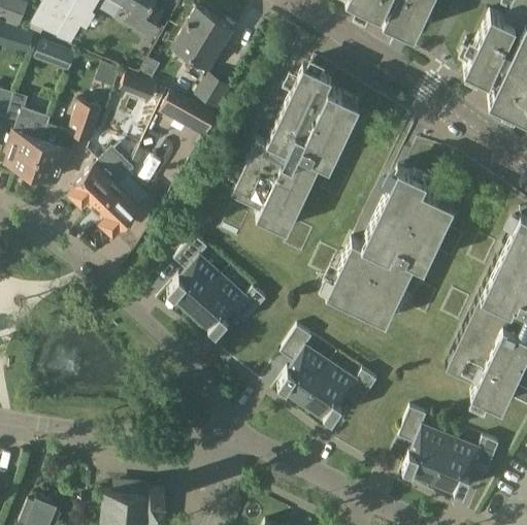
[(15,0),(14,0),(6,22),(19,27),(27,4),(15,0)]
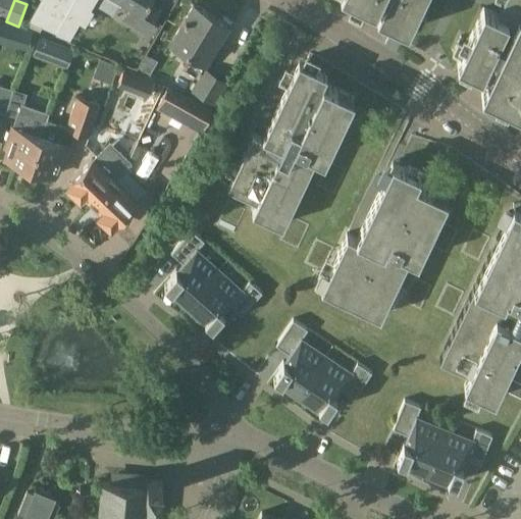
[(76,0),(46,0),(34,22),(58,34),(66,19),(75,3),(76,0)]
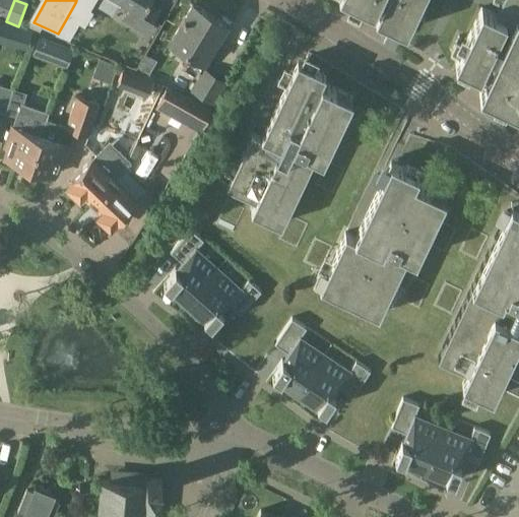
[(151,0),(76,0),(75,3),(91,12),(96,0),(106,0),(119,8),(122,5),(130,10),(125,18),(150,33),(161,13),(148,6),(151,0)]
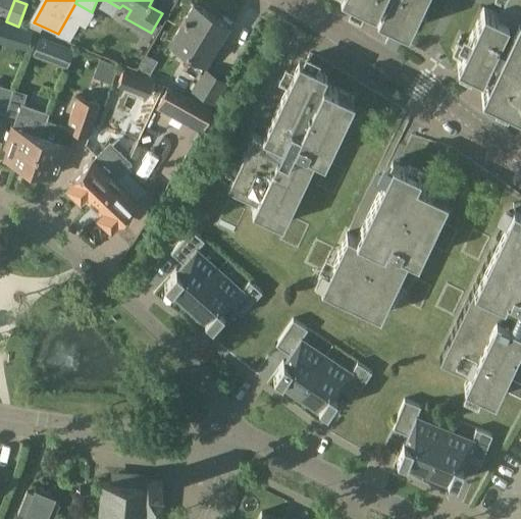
[(357,0),(387,14),(384,22),(408,34),(423,0),(357,0)]
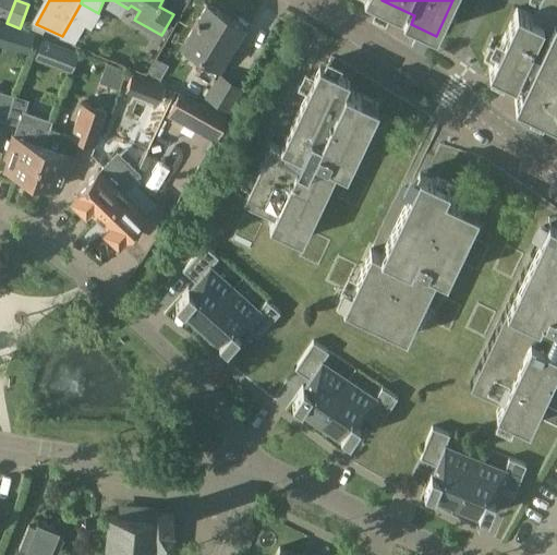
[(518,11),(489,71),(528,89),(522,103),(556,119),(556,0),(540,0),(537,7),(533,17),(518,11)]
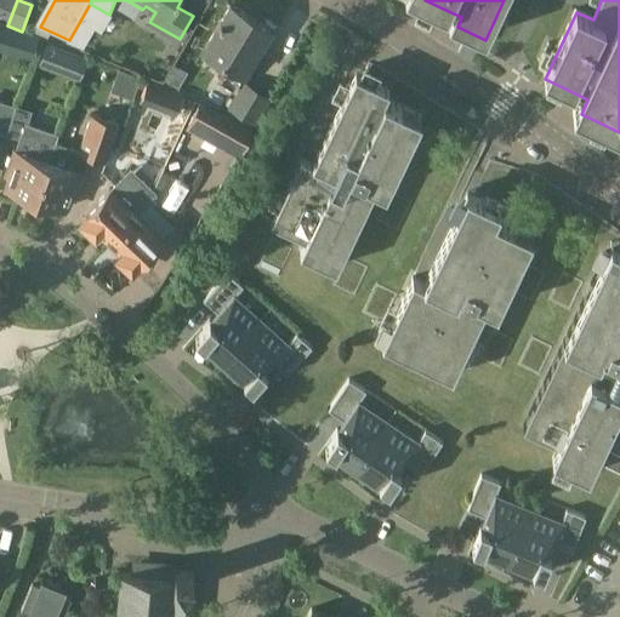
[(234,92),(269,34),(231,10),(203,55),(229,70),(221,84),(234,92)]
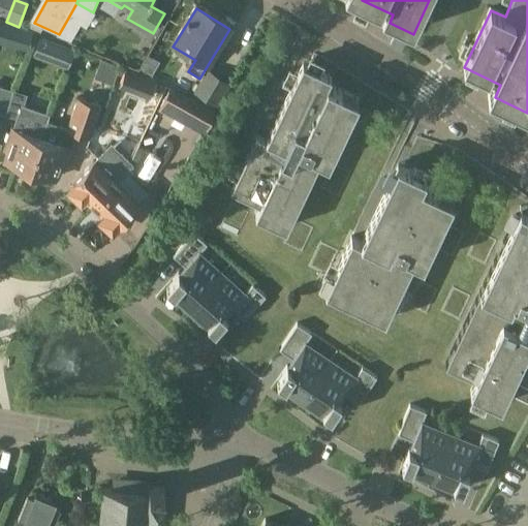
[(59,34),(56,38),(70,43),(80,27),(67,20),(59,34)]
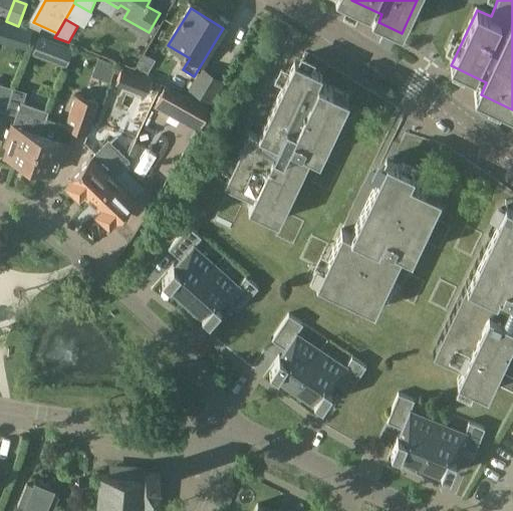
[(0,22),(0,44),(8,47),(14,27),(0,22)]
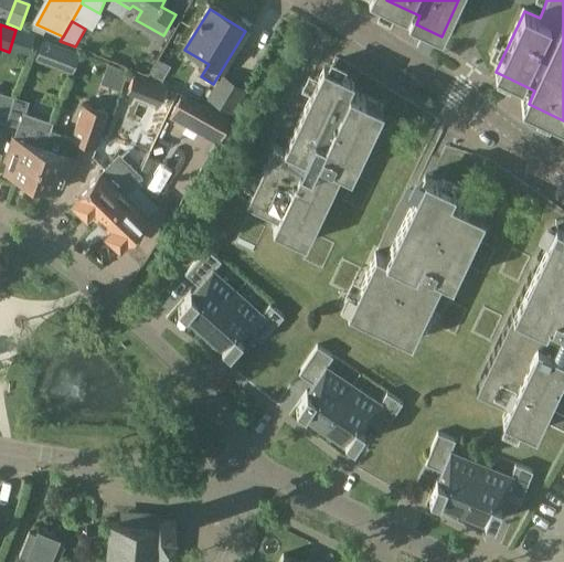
[(66,50),(57,71),(72,76),(81,55),(66,50)]
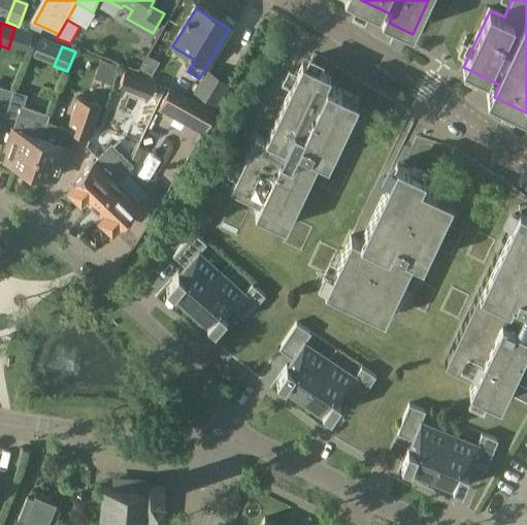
[(263,110),(209,226),(453,348),(445,365),(473,379),(469,388),(500,402),(513,376),(526,383),(526,210),(519,207),(509,227),(420,187),(426,178),(397,165),(393,174),(341,136),(358,101),(327,86),(331,77),(302,64),(277,117),(263,110)]
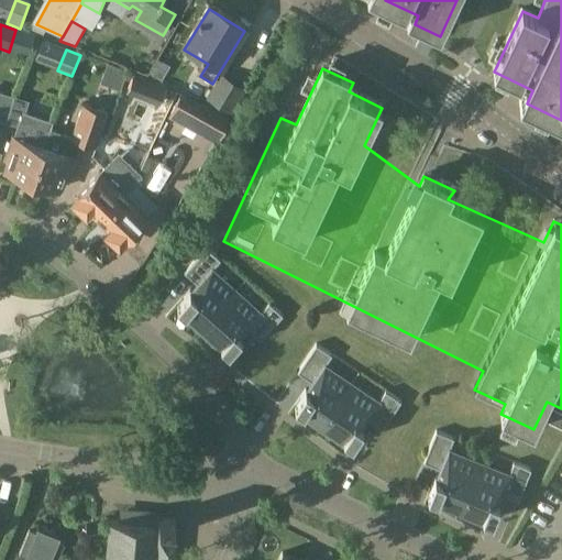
[(219,105),(232,85),(220,77),(208,98),(219,105)]
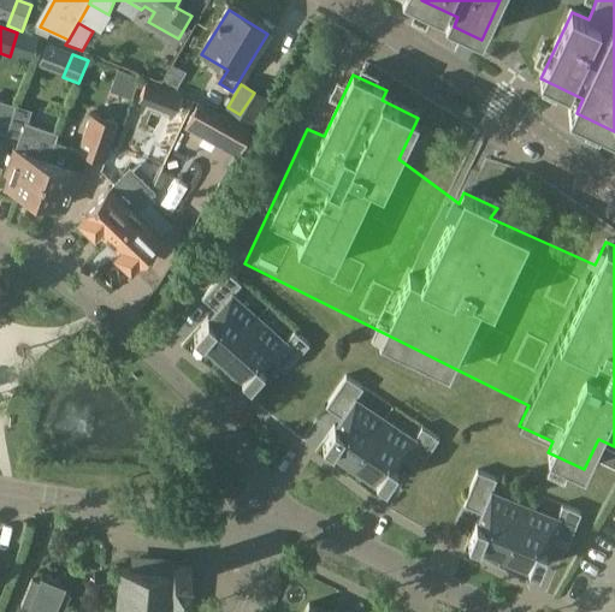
[(148,87),(142,102),(159,108),(165,93),(148,87)]
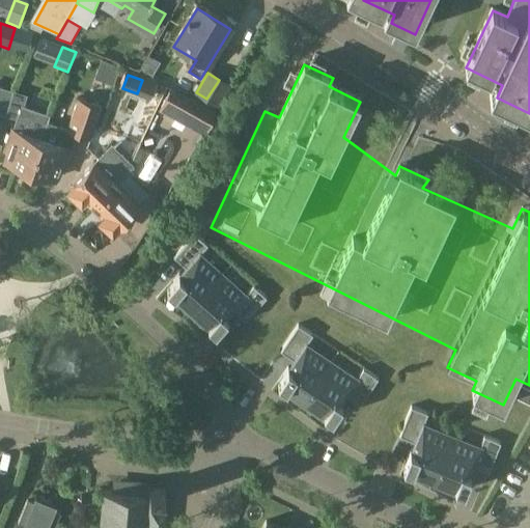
[(219,106),(230,87),(219,80),(206,99),(219,106)]
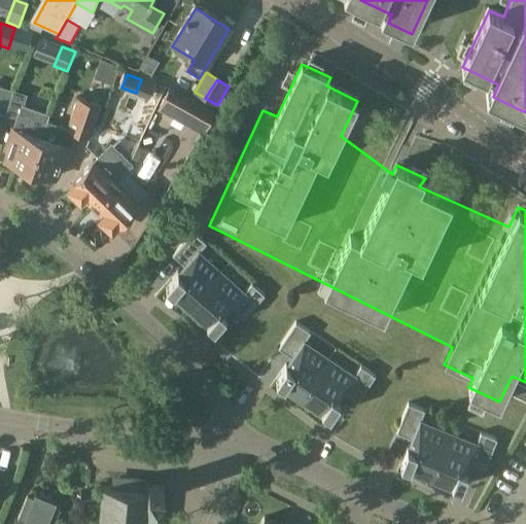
[(0,114),(6,116),(14,94),(13,94),(0,90),(0,114)]
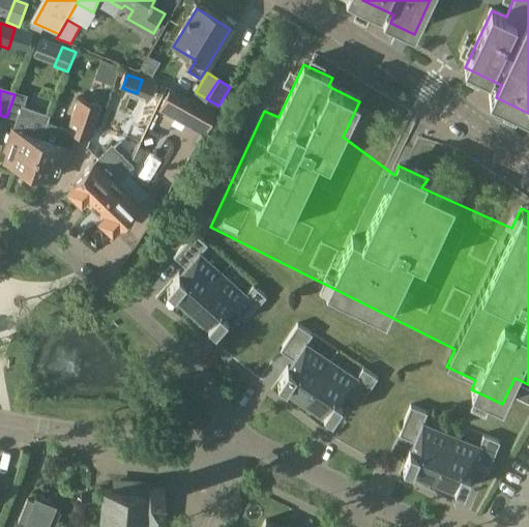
[(215,115),(171,90),(159,112),(203,136),(215,115)]
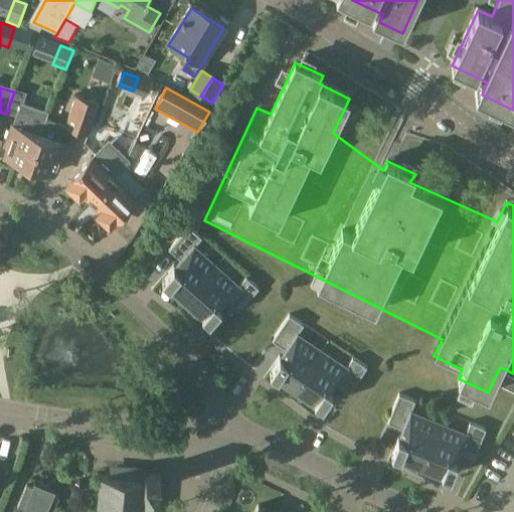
[(9,150),(5,160),(12,162),(29,168),(45,122),(46,122),(49,113),(24,104),(27,97),(14,92),(6,114),(16,118),(5,148),(9,150)]
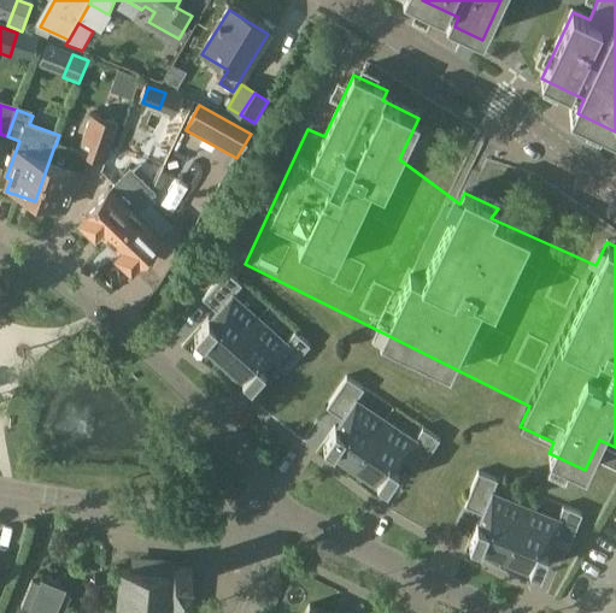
[(54,146),(35,201),(64,212),(68,200),(74,202),(77,192),(88,164),(91,158),(103,163),(116,127),(92,118),(78,154),(54,146)]
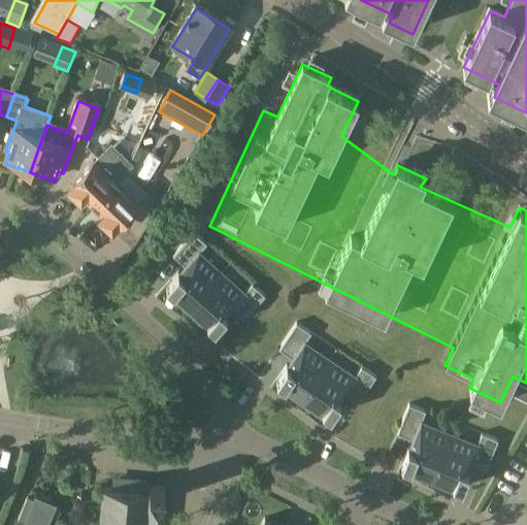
[(73,187),(70,190),(71,192),(80,201),(81,202),(85,200),(94,208),(116,187),(129,173),(133,169),(122,158),(112,167),(102,156),(93,164),(71,186),(73,187)]
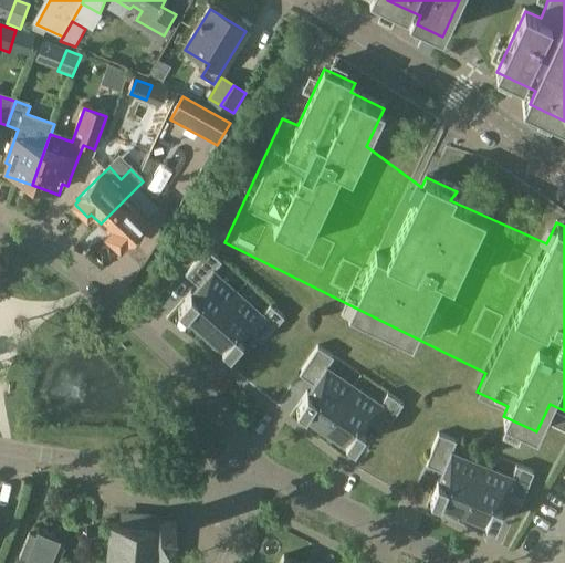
[(138,186),(101,223),(110,233),(106,237),(119,250),(123,247),(125,249),(148,226),(146,223),(157,214),(157,206),(138,186)]
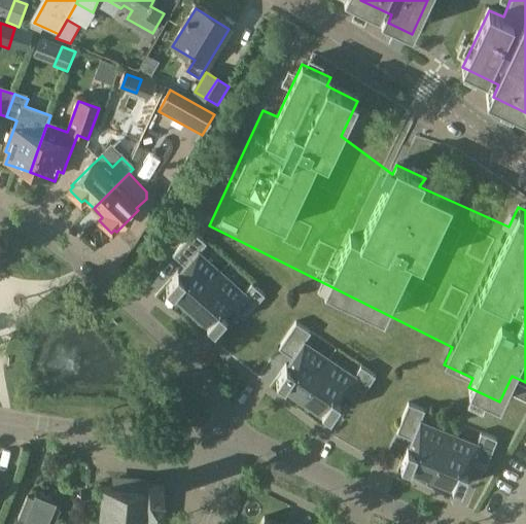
[(207,245),(194,234),(173,257),(186,269),(180,276),(178,274),(166,287),(191,310),(218,277),(196,257),(207,245)]
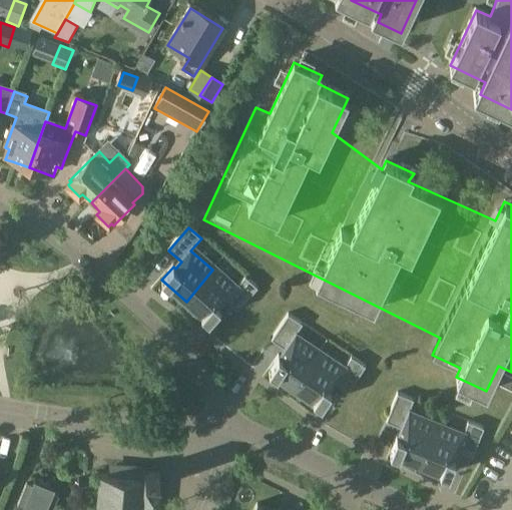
[(258,290),(245,278),(234,290),(212,270),(186,302),(209,322),(220,309),(218,308),(224,301),(237,312),(258,290)]
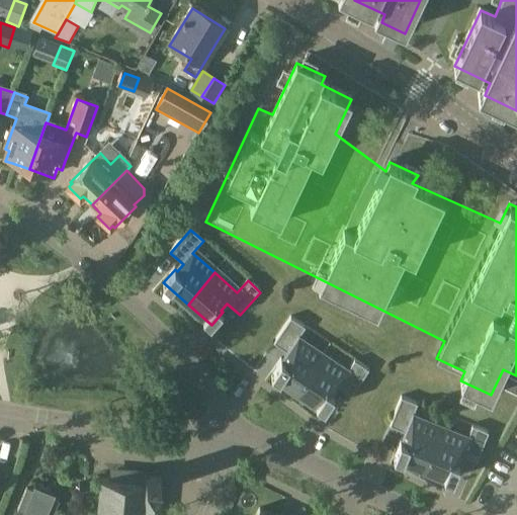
[(306,329),(291,319),(274,345),(288,354),(283,362),(281,360),(271,375),(298,393),(321,359),(321,358),(296,342),(306,329)]
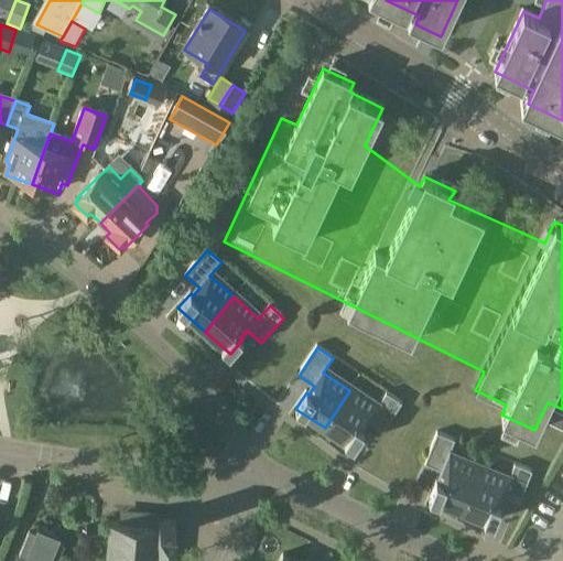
[(377,409),(349,391),(325,428),(354,448),(365,432),(363,430),(368,422),(383,432),(402,405),(387,394),(377,409)]
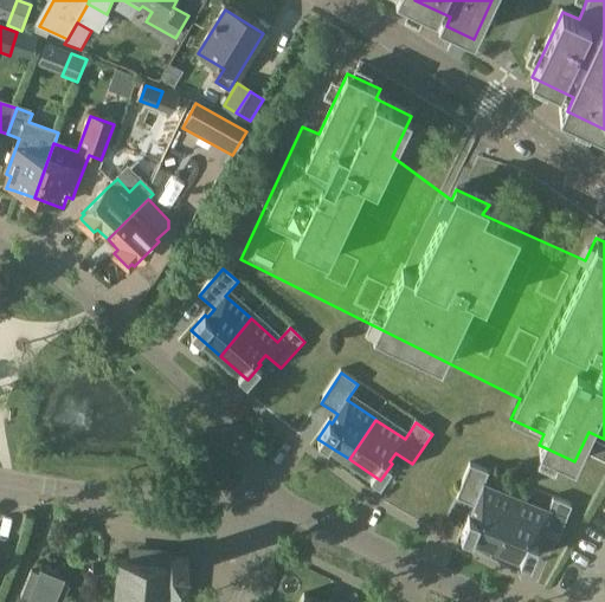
[(604,446),(591,439),(584,454),(604,464),(604,446)]
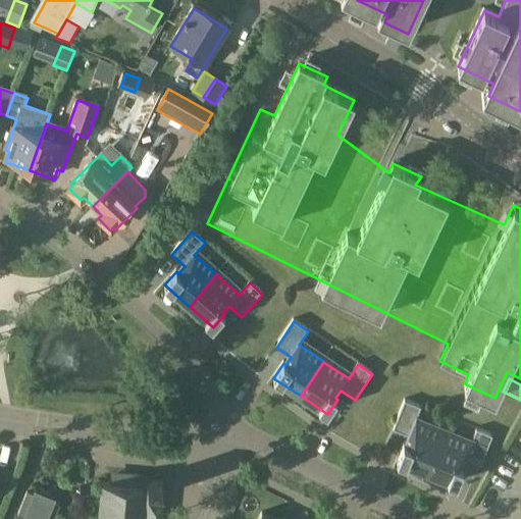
[(421,409),(405,402),(394,430),(410,437),(406,446),(404,445),(398,461),(427,473),(443,434),(415,423),(421,409)]
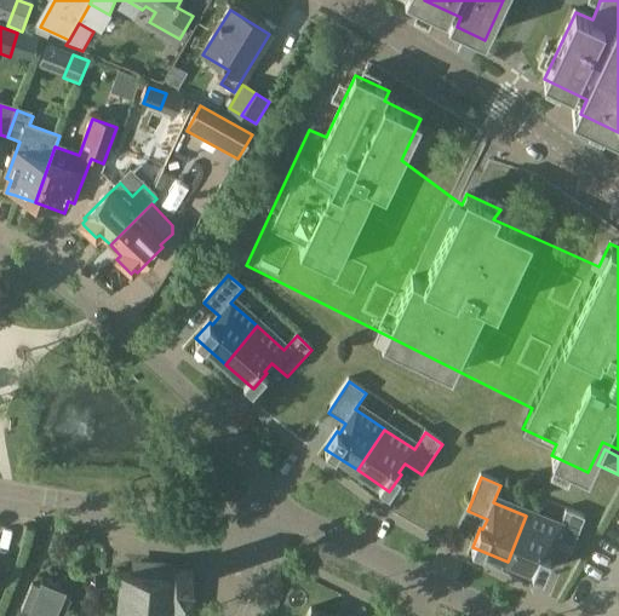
[(559,529),(526,516),(508,562),(543,576),(551,557),(549,556),(552,546),(572,553),(585,519),(566,511),(559,529)]
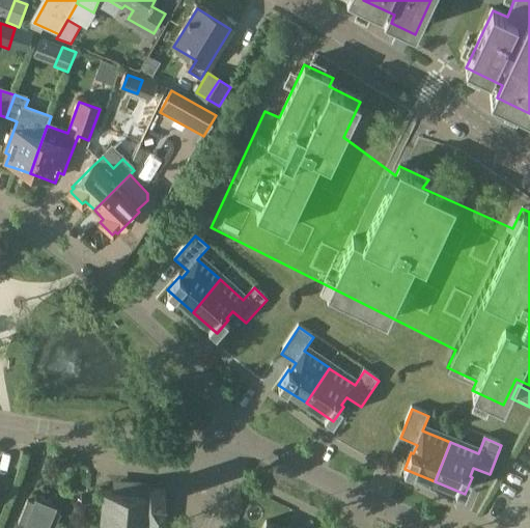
[(161,527),(164,509),(165,508),(166,493),(150,491),(149,499),(104,495),(100,527),(54,527),(60,515),(54,512),(57,505),(36,497),(33,504),(27,501),(18,525),(22,527),(161,527)]
